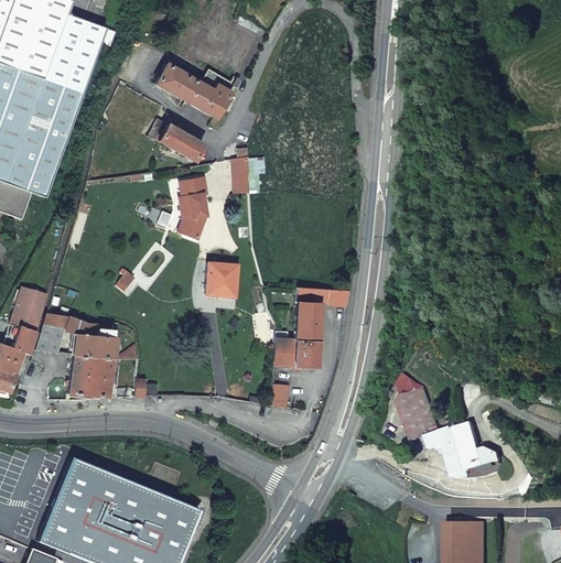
[(0,0),(0,209),(23,218),(33,192),(46,196),(101,42),(111,45),(117,31),(66,12),(72,0),(0,0)]
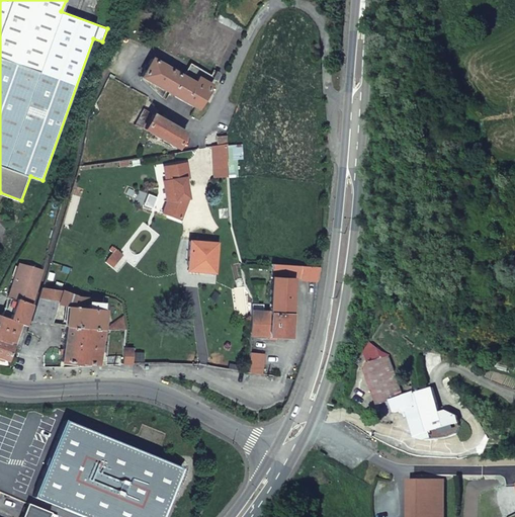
[(144,77),(200,109),(217,79),(220,81),(224,73),(217,70),(213,75),(193,64),(186,77),(155,59),(144,77)]
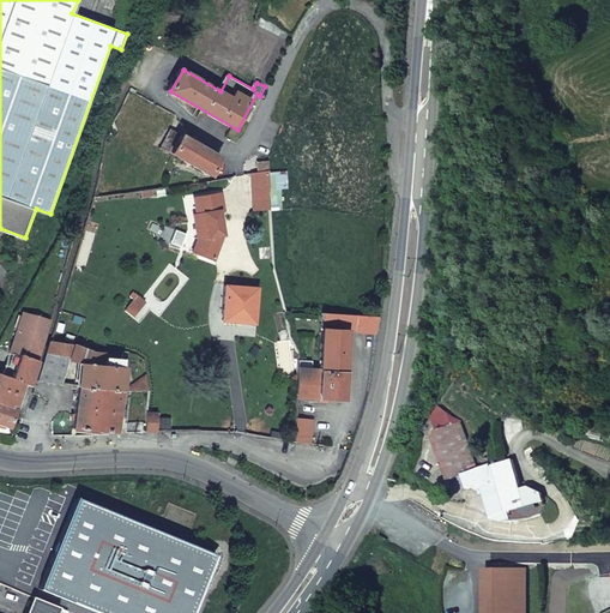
[(163,148),(174,152),(182,136),(173,131),(163,148)]
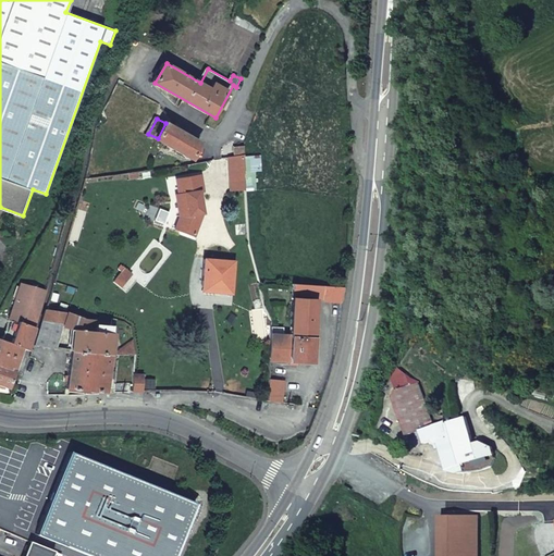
[(165,123),(158,138),(193,159),(201,144),(165,123)]
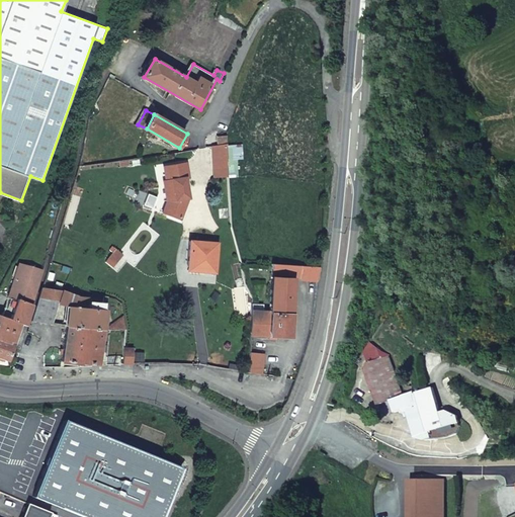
[(221,145),(228,144),(230,144),(230,136),(221,137),(221,145)]
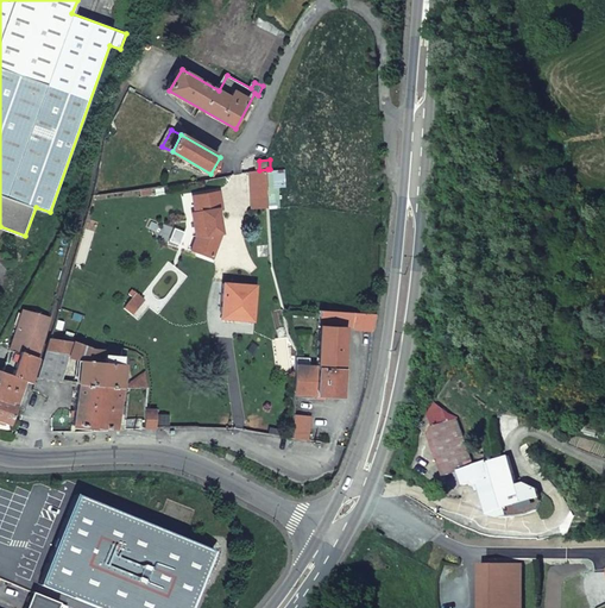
[(270,195),(268,169),(259,170),(253,171),(254,196),(270,195)]
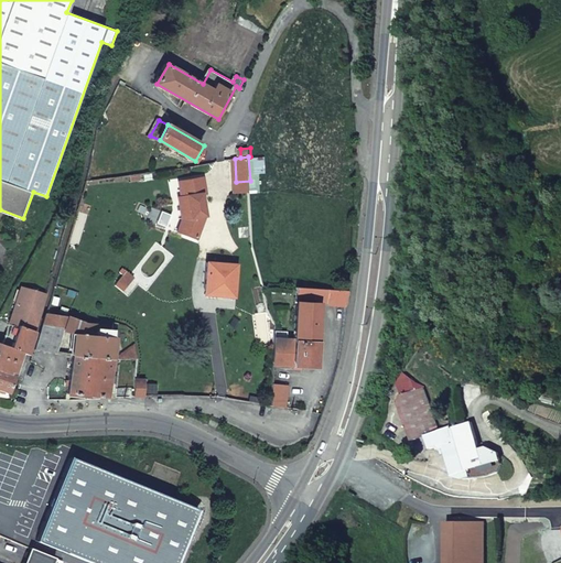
[(195,222),(189,230),(191,231),(202,239),(215,222),(215,218),(212,218),(212,213),(215,213),(215,197),(219,197),(219,182),(194,181),(193,196),(191,196),(191,217),(195,222)]
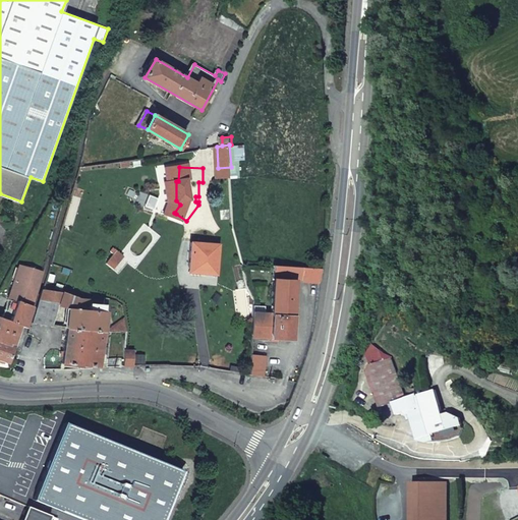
[(170,210),(174,213),(180,205),(176,200),(176,201),(170,210)]
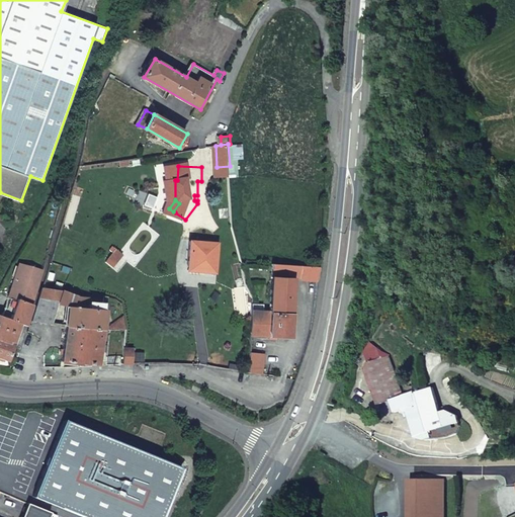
[(192,241),(190,267),(204,268),(204,271),(217,272),(220,244),(192,241)]
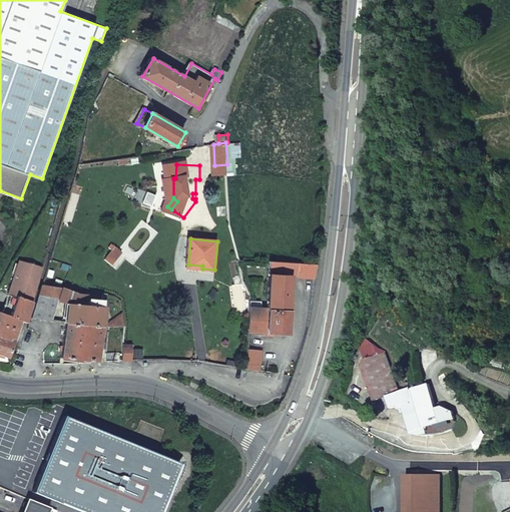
[(124,252),(114,243),(114,244),(111,247),(114,250),(107,259),(113,265),(124,252)]
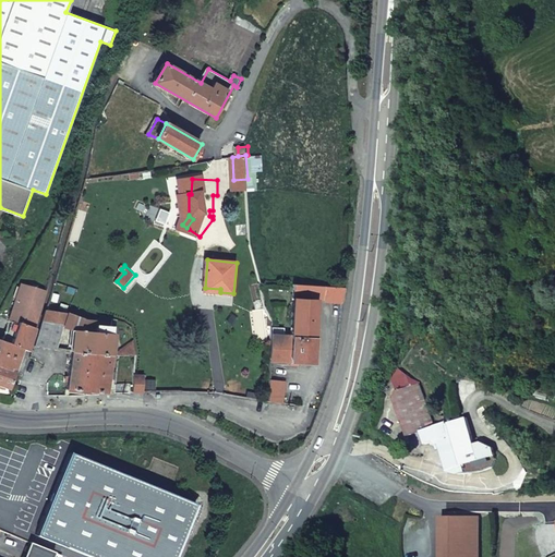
[(0,339),(0,364),(15,371),(24,349),(31,351),(48,291),(23,285),(11,319),(21,324),(16,337),(11,336),(7,338),(5,341),(0,339)]
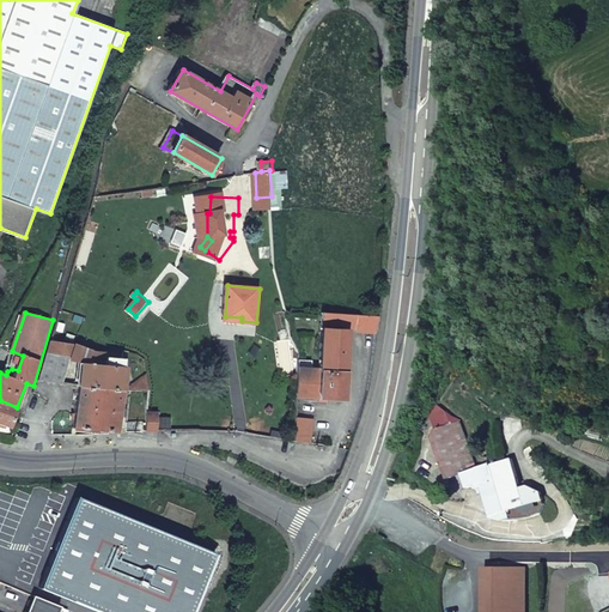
[(322,369),(347,371),(347,370),(351,329),(343,328),(345,313),(324,313),(322,369)]
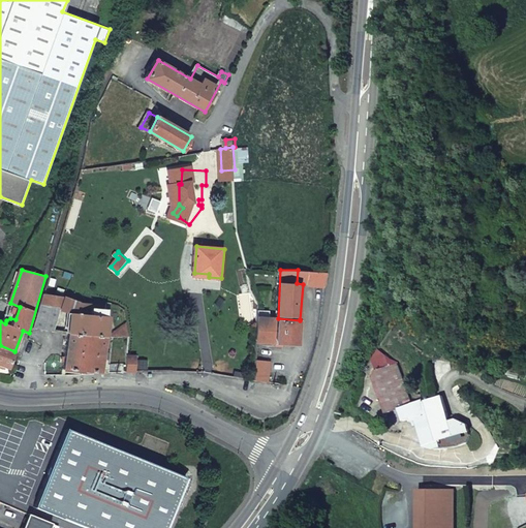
[(303,284),(312,284),(312,271),(298,270),(297,283),(303,284)]
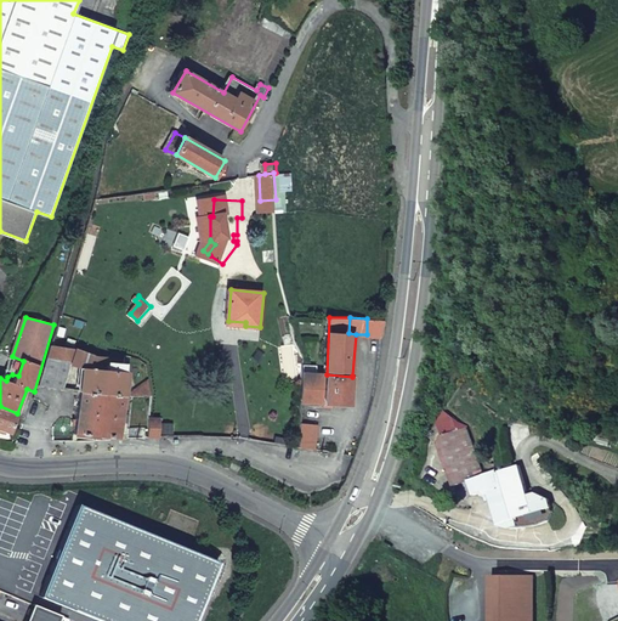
[(367,334),(386,337),(387,320),(367,319),(367,334)]
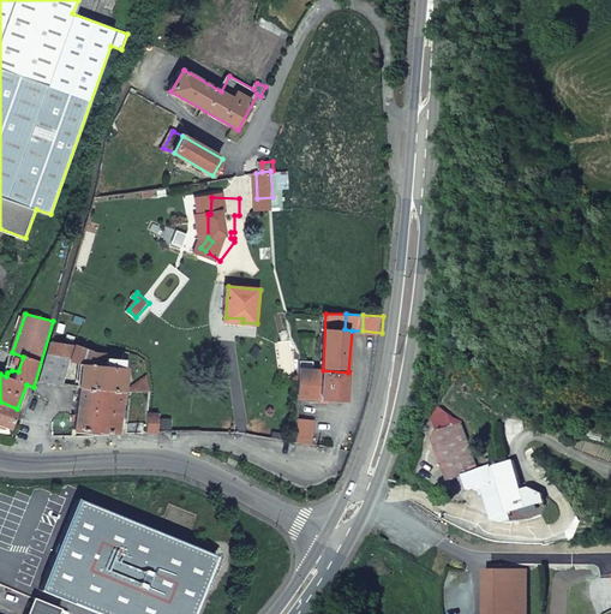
[(53,344),(41,381),(65,385),(73,359),(84,363),(81,387),(124,391),(127,367),(125,367),(126,359),(108,357),(108,353),(95,352),(78,346),(53,344)]
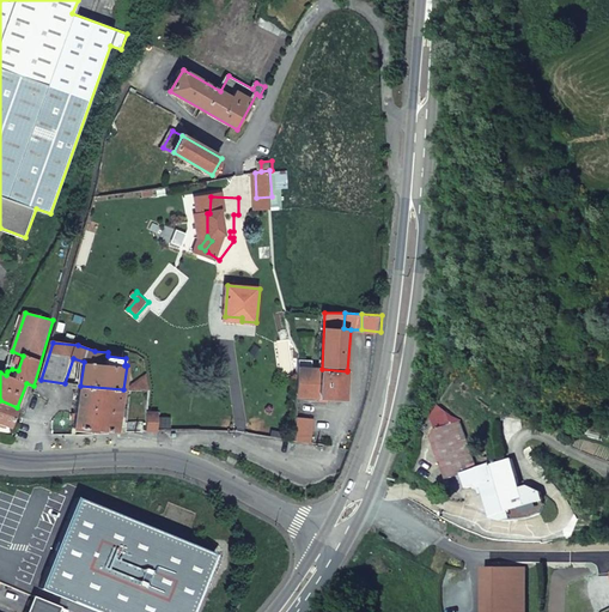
[(347,371),(322,369),(302,368),(299,395),(345,399),(347,380),(349,380),(351,373),(347,371)]
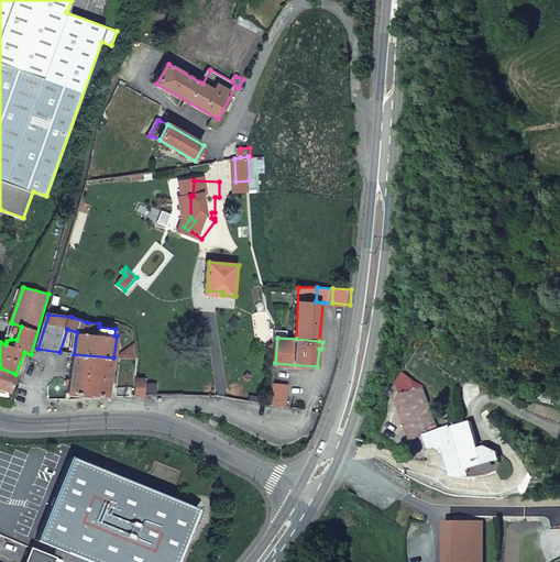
[(138,343),(117,357),(140,359),(138,343)]
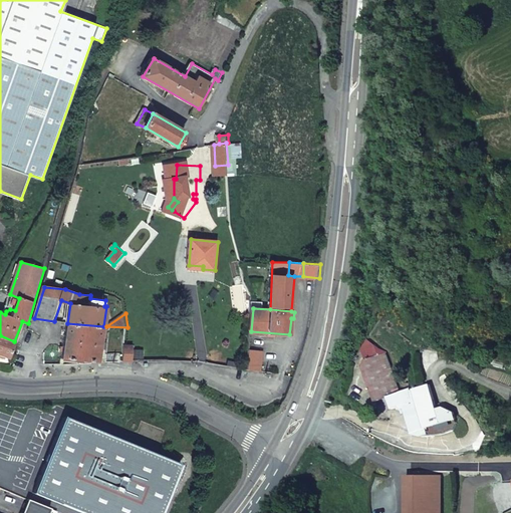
[(67,323),(63,359),(99,361),(103,326),(67,323)]
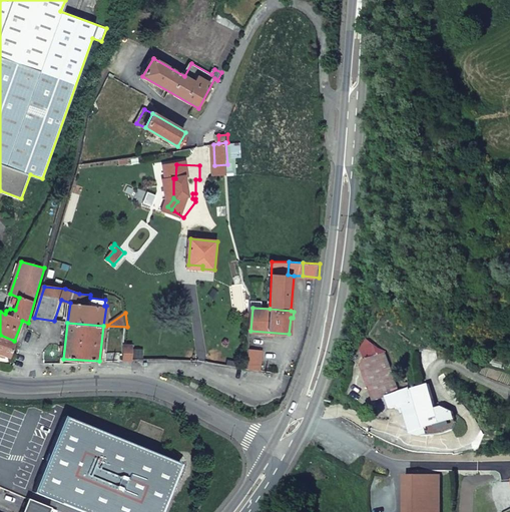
[(0,335),(0,353),(8,357),(14,341),(0,335)]
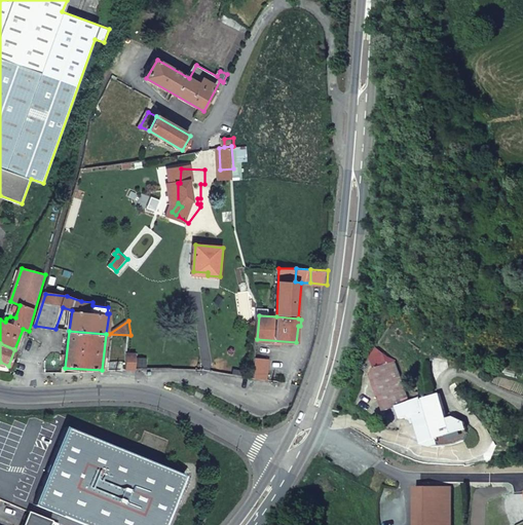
[(128,354),(127,370),(137,370),(139,354),(128,354)]
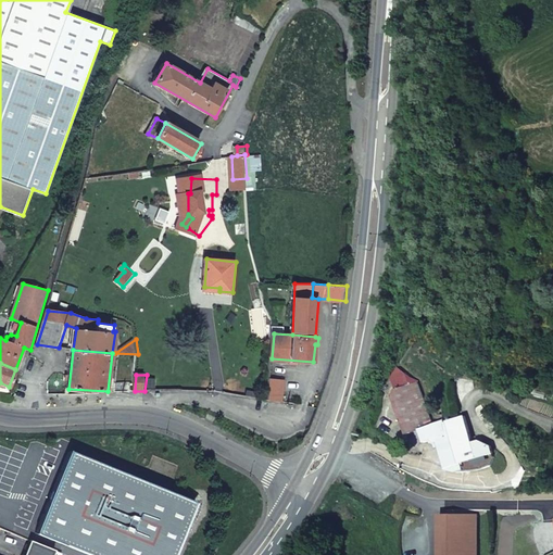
[(493,465),(498,455),(480,449),(452,432),(449,421),(443,424),(442,421),(435,424),(419,381),(412,383),(410,377),(404,379),(396,394),(410,433),(423,429),(428,441),(436,438),(439,437),(442,444),(450,467),(460,471),(485,469),(493,465)]
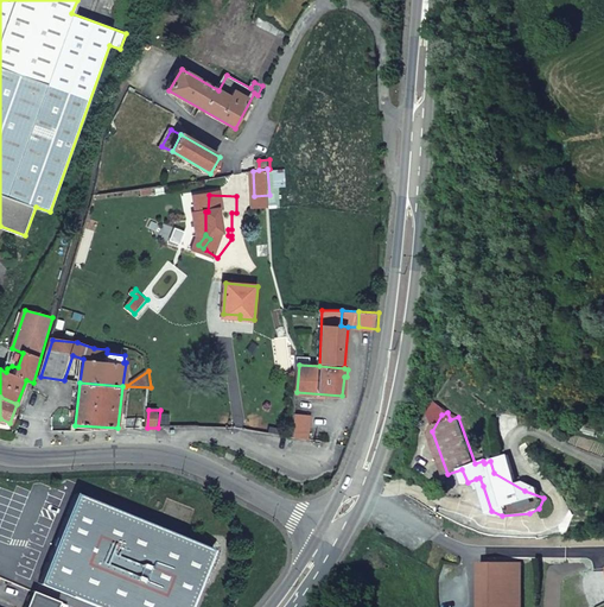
[(296,416),(294,437),(310,440),(311,417),(296,416)]
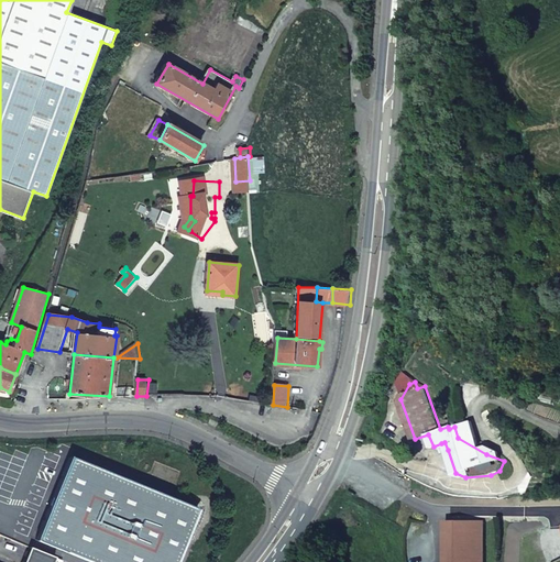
[(70,453),(37,531),(109,561),(177,561),(200,509),(70,453)]
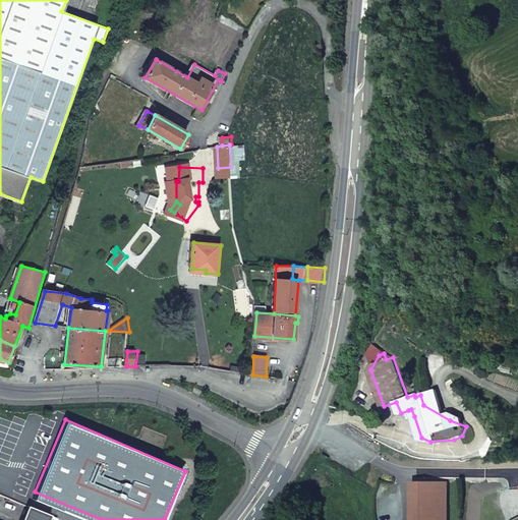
[(444,519),(444,479),(411,479),(412,519),(444,519)]
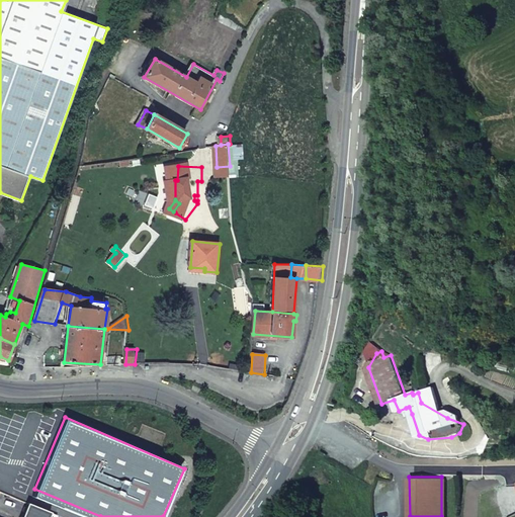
[(30,503),(23,516),(51,516),(53,512),(30,503)]
